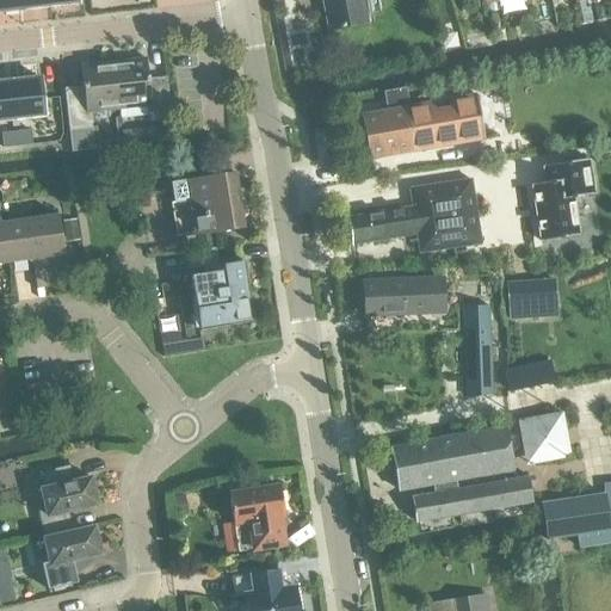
[(321,0),(327,31),(366,23),(362,0),(321,0)]
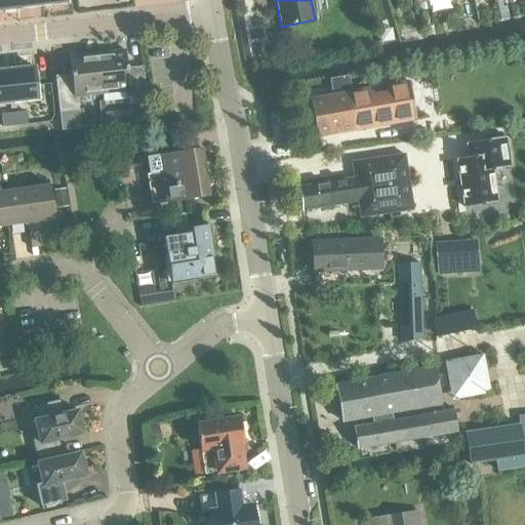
[(392,27),(382,30),(386,39),(395,37),(392,27)]
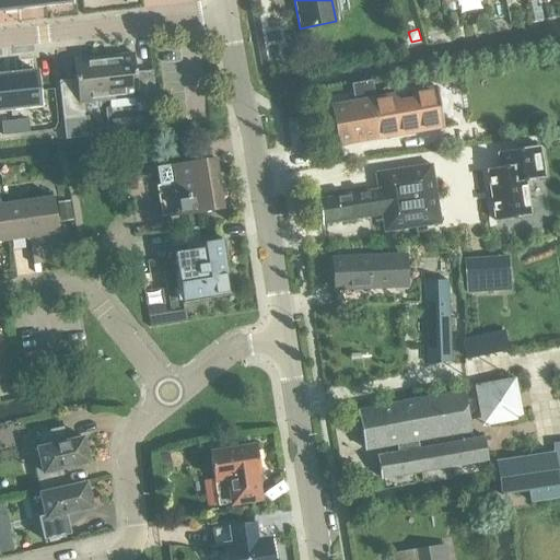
[(132,54),(102,57),(107,100),(133,97),(135,112),(155,108),(151,71),(135,73),(135,72),(135,70),(133,70),(132,54)]
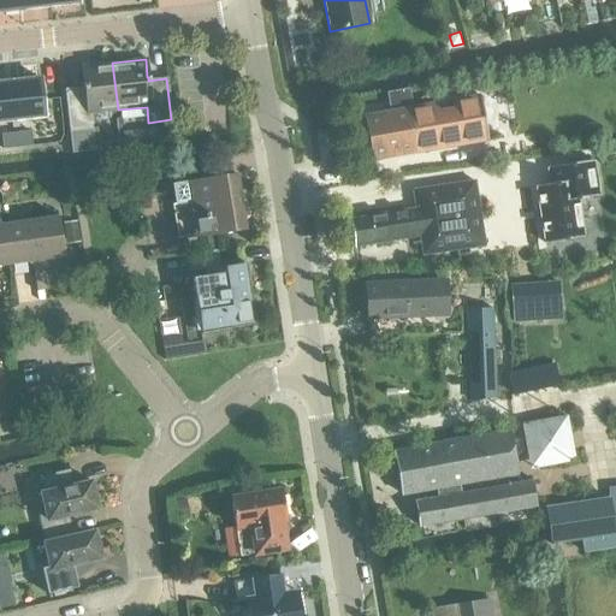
[(80,66),(82,84),(82,88),(64,90),(69,132),(71,153),(94,150),(92,129),(89,113),(118,110),(112,63),(80,66)]
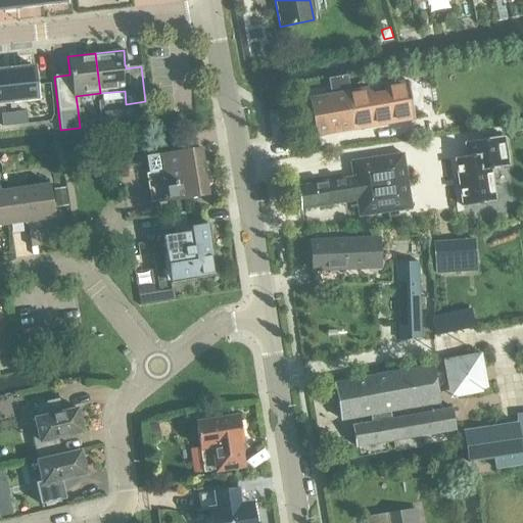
[(37,98),(34,68),(9,72),(12,101),(37,98)]
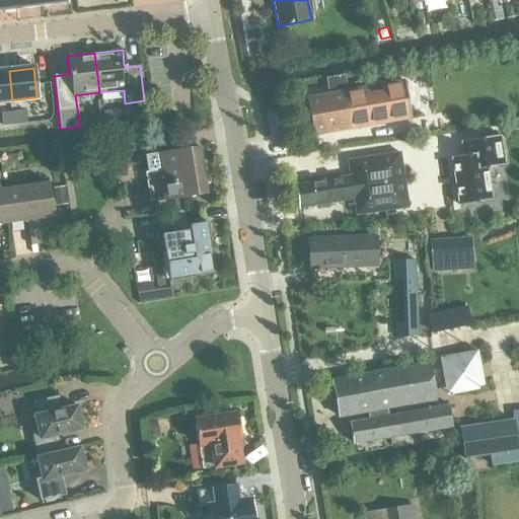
[(9,71),(0,71),(0,101),(12,100),(9,71)]
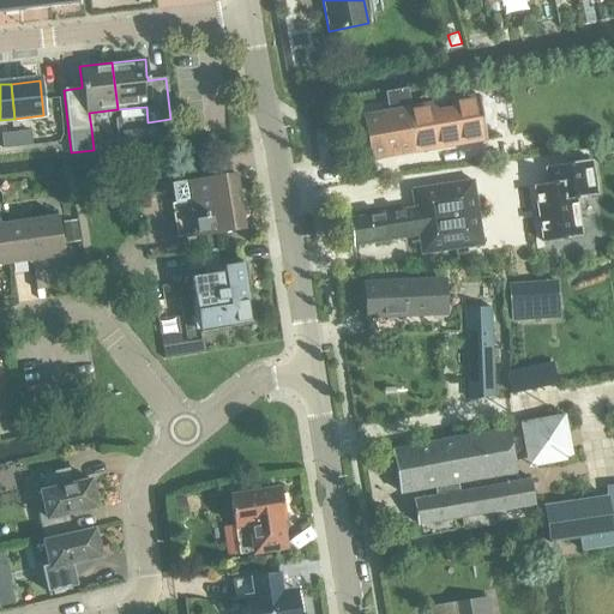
[(368,155),(369,161),(485,140),(477,95),(451,100),(453,114),(433,118),(429,103),(410,107),(407,88),(385,92),(387,110),(361,115),(366,142),(363,145),(365,152),(368,155)]
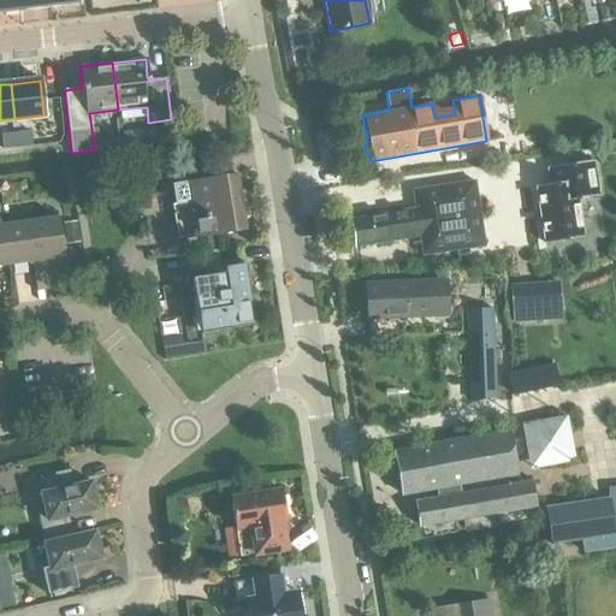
[(30,130),(16,132),(17,147),(31,146),(30,130)]
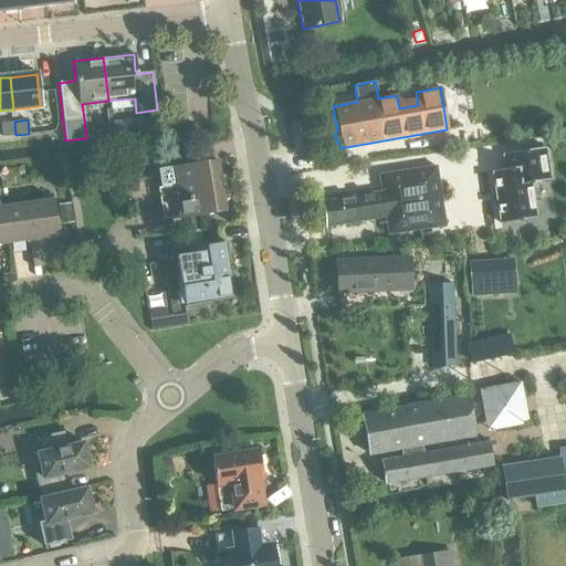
[(2,136),(16,135),(14,122),(1,123),(2,136)]
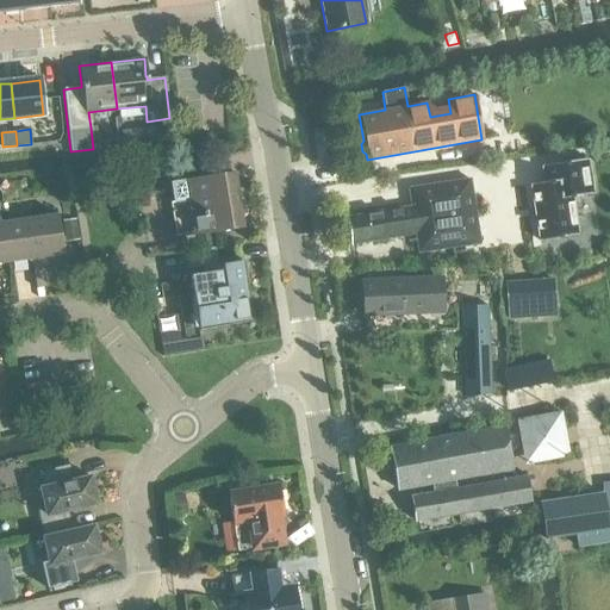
[(545,182),(530,184),(539,241),(578,235),(572,197),(593,194),(587,159),(542,166),(545,182)]
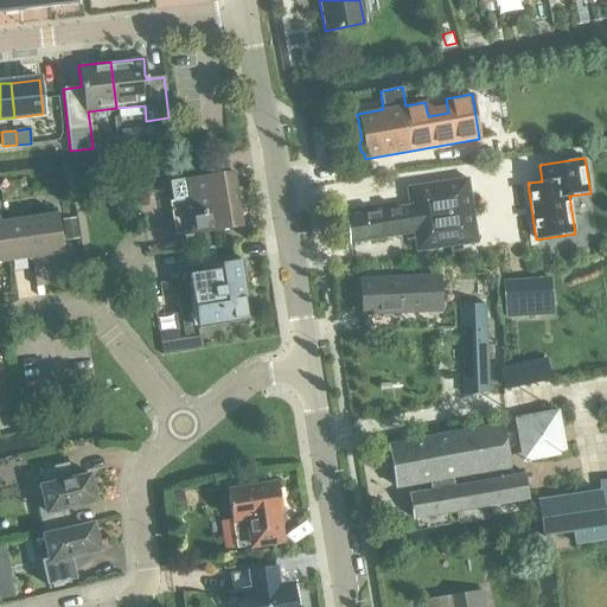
[(193,234),(242,225),(232,172),(170,181),(173,200),(187,198),(193,234)]
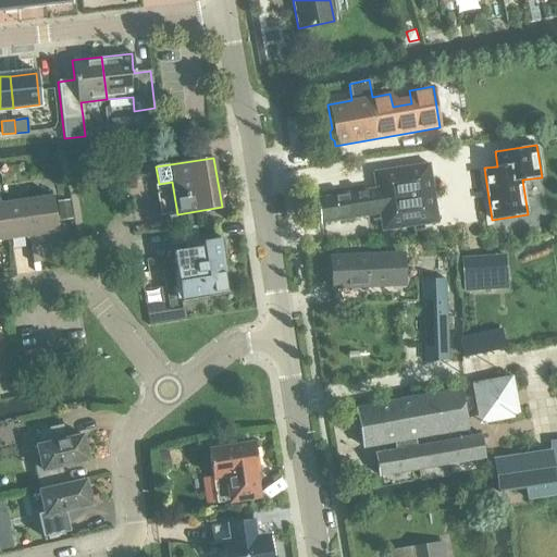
[(375,188),(317,198),(321,223),(380,213),(382,231),(438,222),(429,163),(373,172),(375,188)]
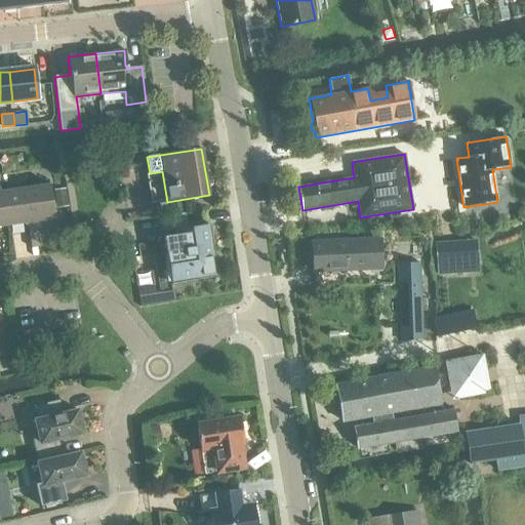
[(49,185),(27,188),(32,221),(27,223),(29,235),(38,234),(36,220),(54,218),(49,185)]
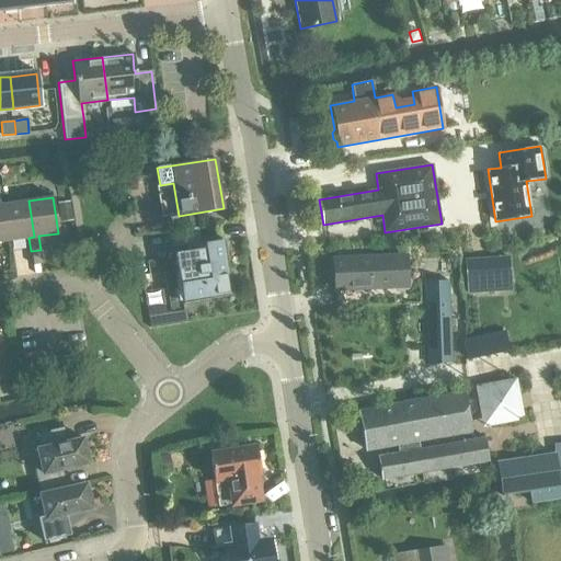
[(29,201),(4,204),(10,240),(29,238),(34,237),(29,201)]
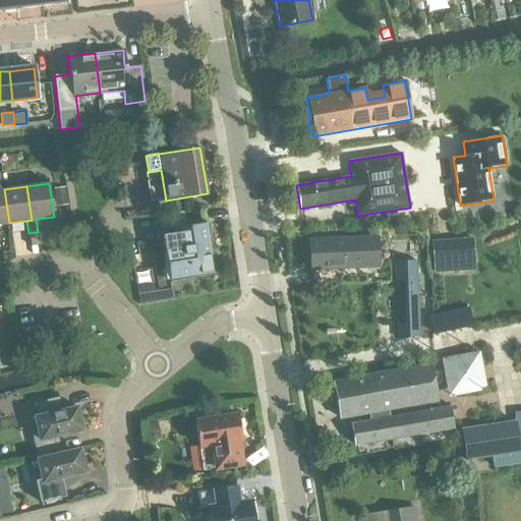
[(65,186),(53,188),(55,206),(68,205),(65,186)]
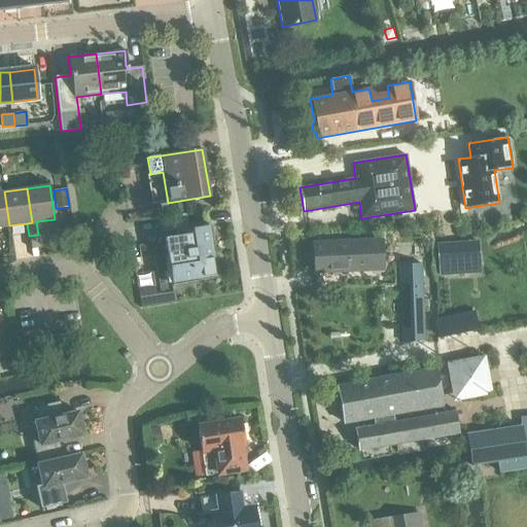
[(4,191),(0,191),(0,226),(9,225),(4,191)]
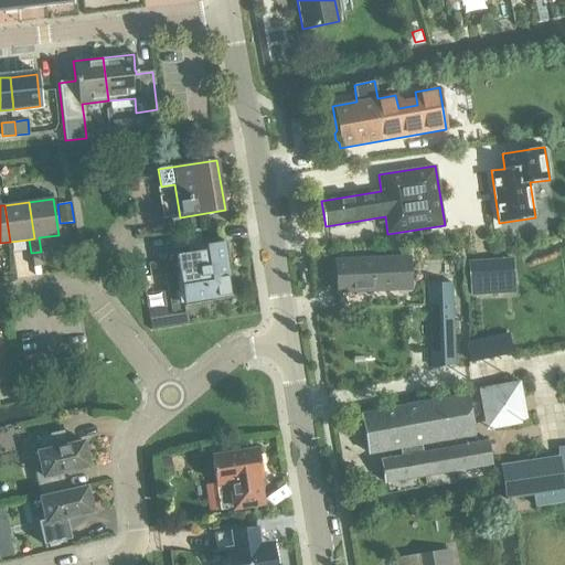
[(172,233),(174,247),(200,244),(198,228),(172,233)]
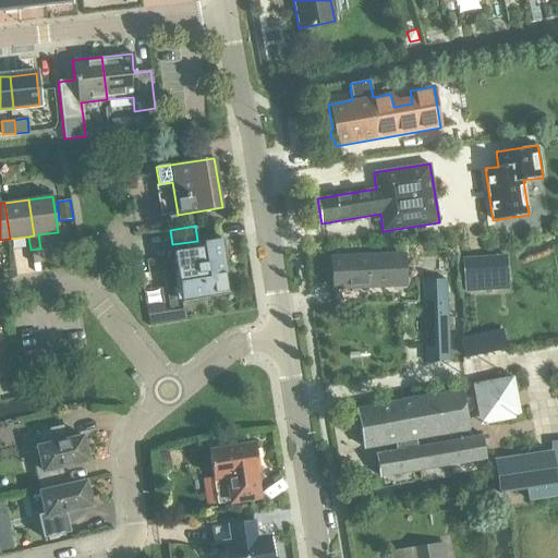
[(177,269),(164,271),(170,311),(185,308),(183,301),(218,295),(217,291),(231,289),(226,259),(219,254),(217,244),(173,252),(177,269)]
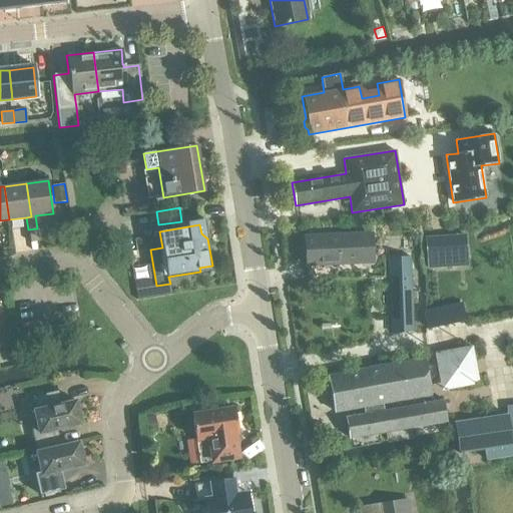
[(34,241),(39,240),(37,228),(28,229),(30,242),(34,241)]
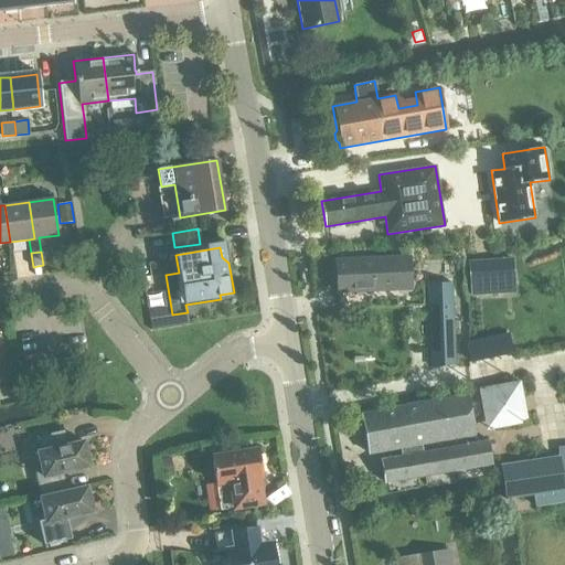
[(392,258),(334,260),(336,292),(393,289),(411,288),(409,257),(392,258)]
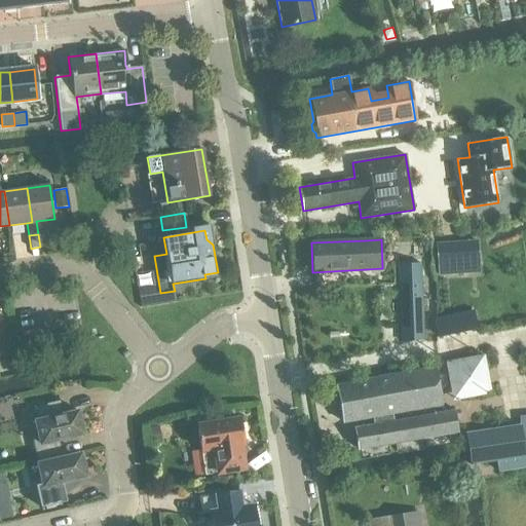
[(437,273),(479,270),(477,239),(435,242),(437,273)]
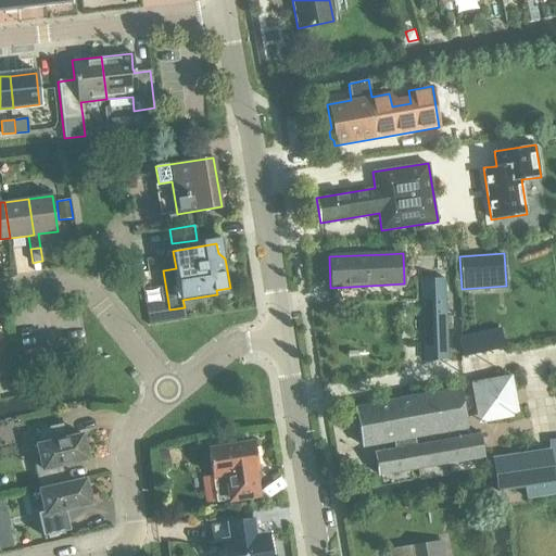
[(444,277),(420,278),(425,361),(447,359),(444,292),(444,277)]
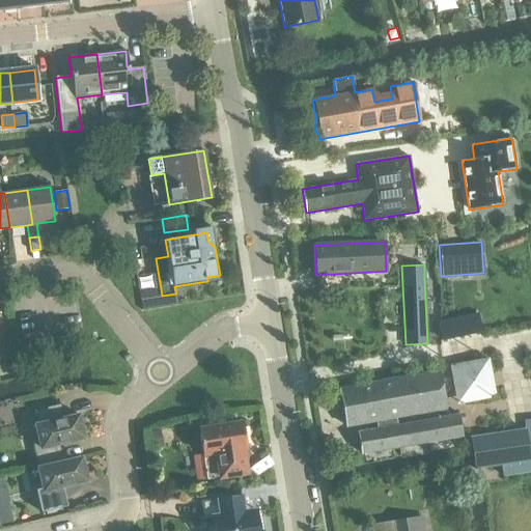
[(443,340),(480,333),(476,314),(439,323),(443,340)]
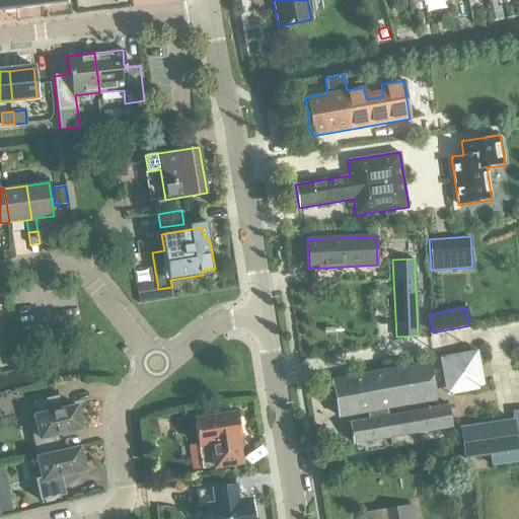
[(486,384),(479,346),(441,352),(448,390),(486,384)]
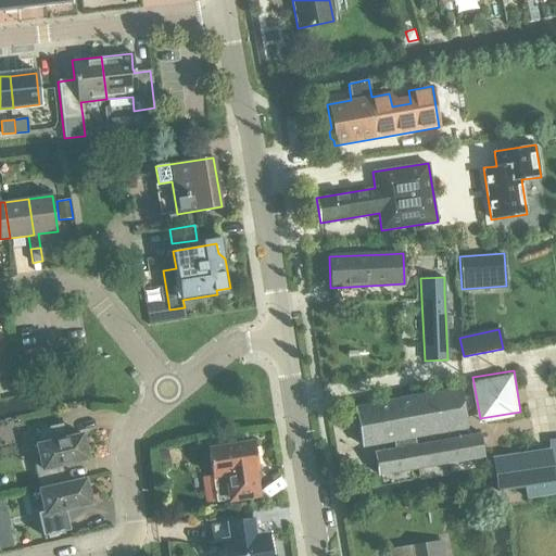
[(378,475),(483,456),(480,434),(414,445),(412,437),(466,427),(458,389),(355,407),(363,446),(392,441),(394,449),(374,453),(378,475)]
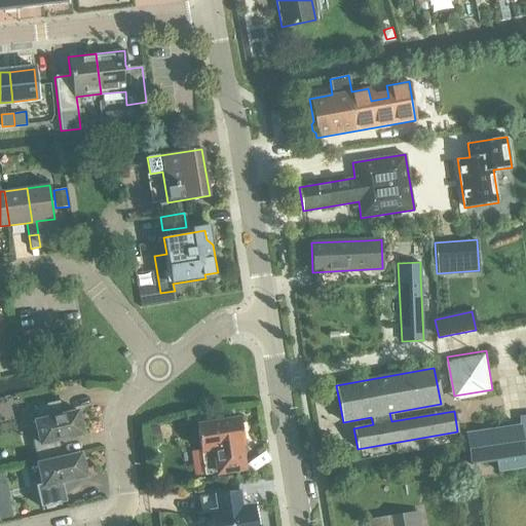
[(35,421),(38,435),(33,438),(32,443),(37,464),(63,458),(63,457),(59,440),(82,434),(77,411),(63,414),(60,400),(34,406),(37,420),(35,421)]
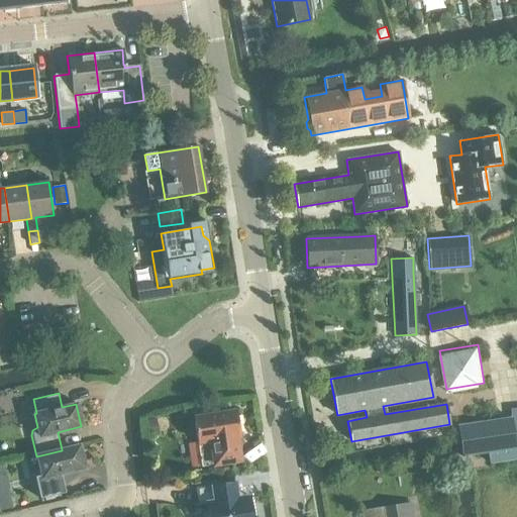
[(235,436),(240,435),(236,412),(194,419),(198,443),(212,440),(215,464),(240,460),(237,442),(236,442),(235,436)]
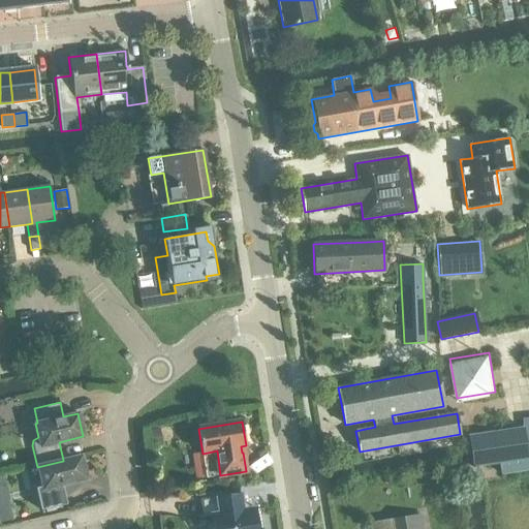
[(523,427),(468,435),(472,468),(498,465),(500,475),(528,471),(528,469),(528,460),(523,427)]
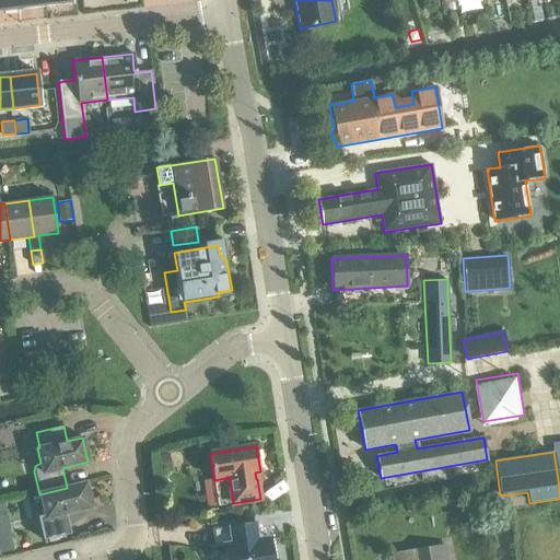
[(85,482),(67,487),(67,488),(39,494),(43,508),(38,511),(37,516),(43,540),(70,534),(65,513),(91,508),(85,482)]
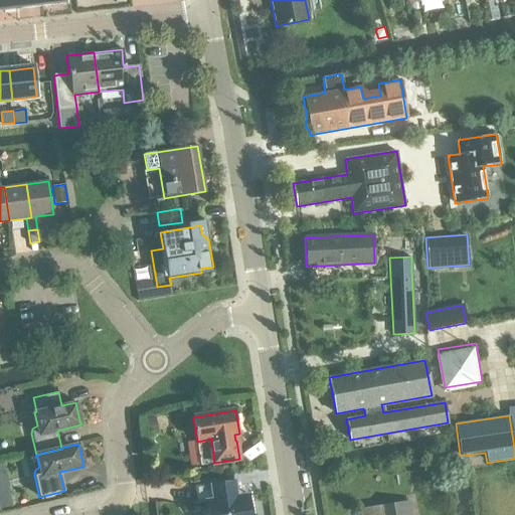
[(212,484),(194,486),(197,501),(206,500),(207,514),(251,514),(249,494),(242,495),(236,490),(235,480),(212,484)]
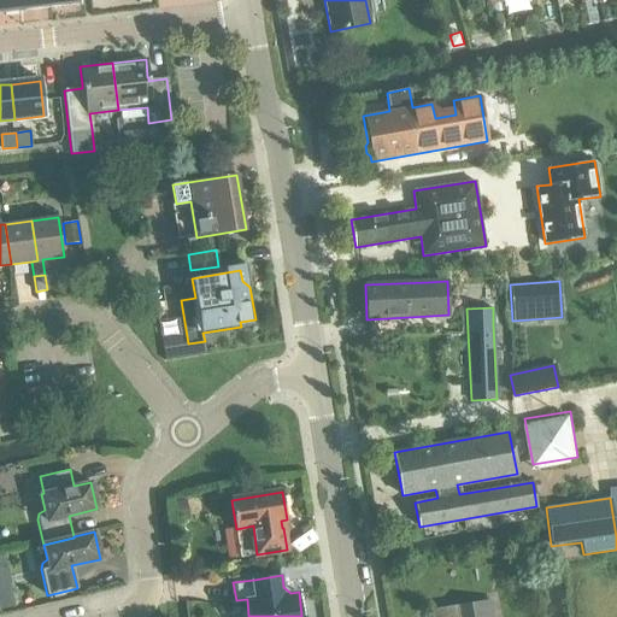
[(491,616),(489,603),(458,607),(458,616),(491,616)]
